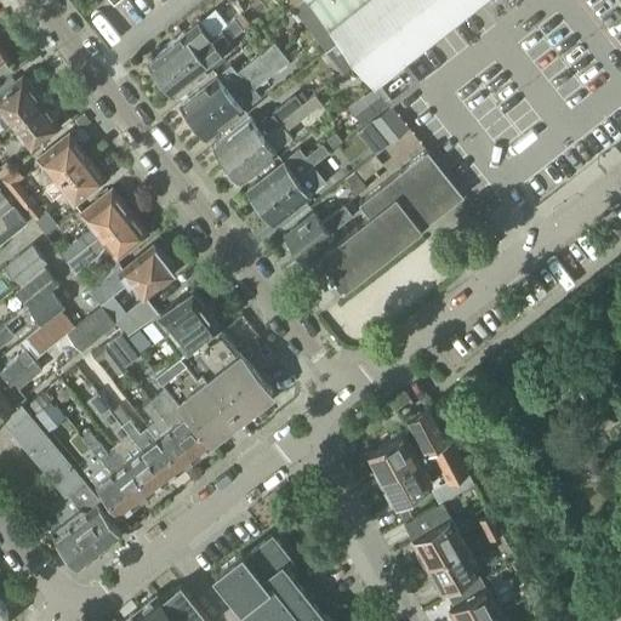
[(375,85),(404,61),(434,36),(479,0),(308,0),(375,84),(375,85)]
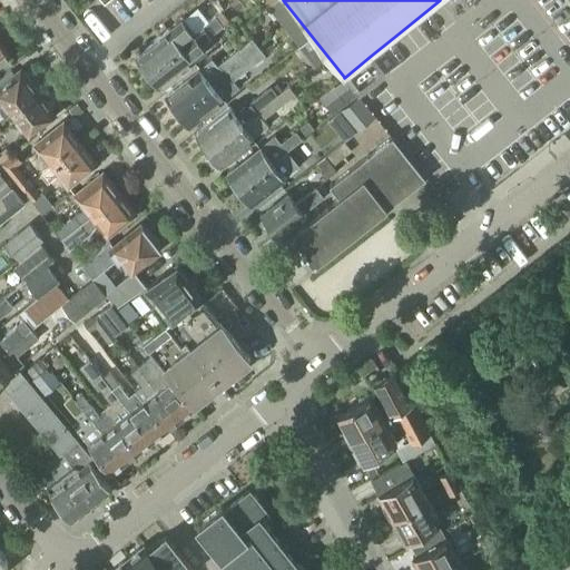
[(196,35),(204,27),(195,33),(184,18),(169,29),(136,55),(148,71),(196,35)]
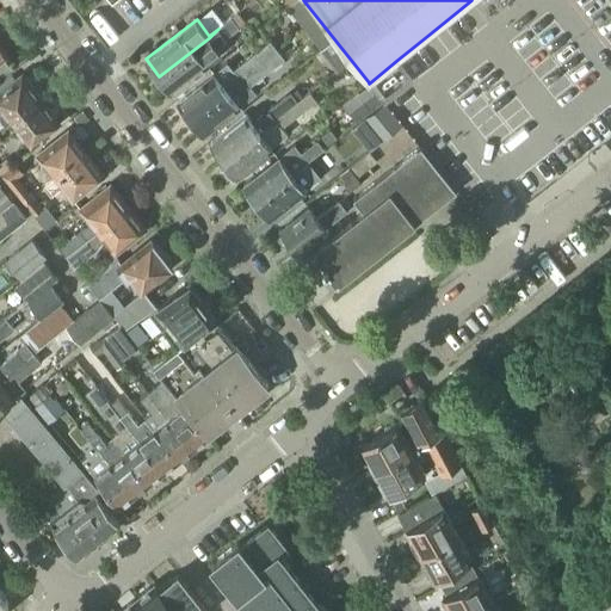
[(210,37),(159,76),(172,93),(221,55),(215,48),(227,39),(224,37),(235,29),(229,20),(218,30),(218,29),(210,37)]
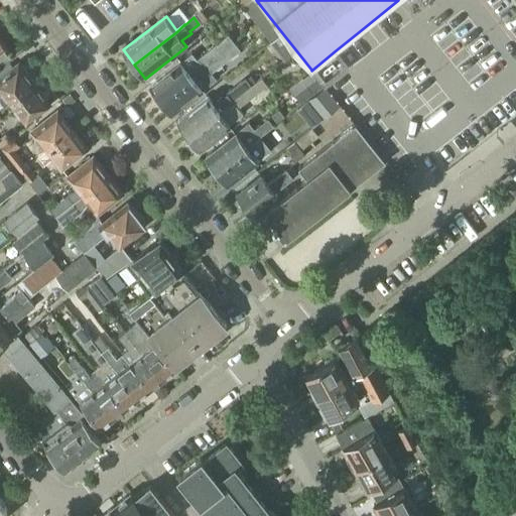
[(161,100),(235,43),(228,34),(197,59),(191,53),(180,62),(150,86),(161,100)]
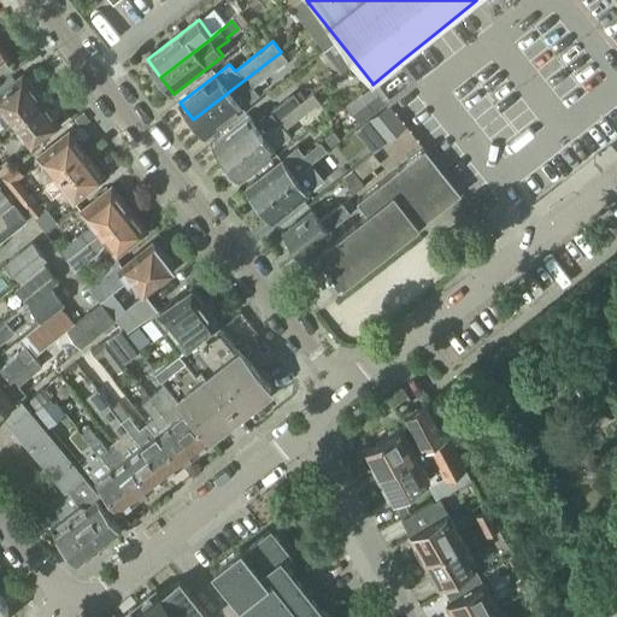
[(0,43),(0,70),(13,60),(0,43)]
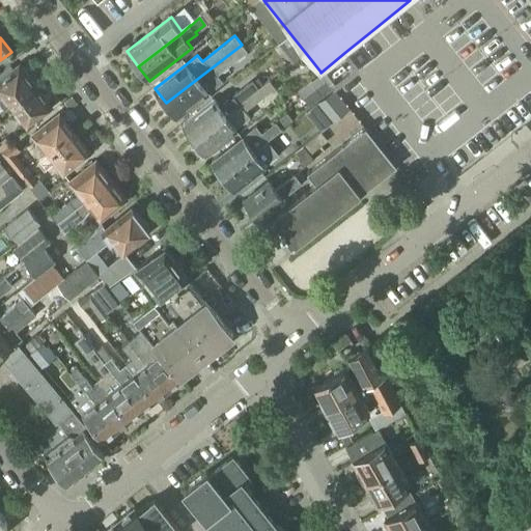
[(177,117),(208,93),(202,85),(216,75),(247,51),(242,45),(166,103),(177,117)]
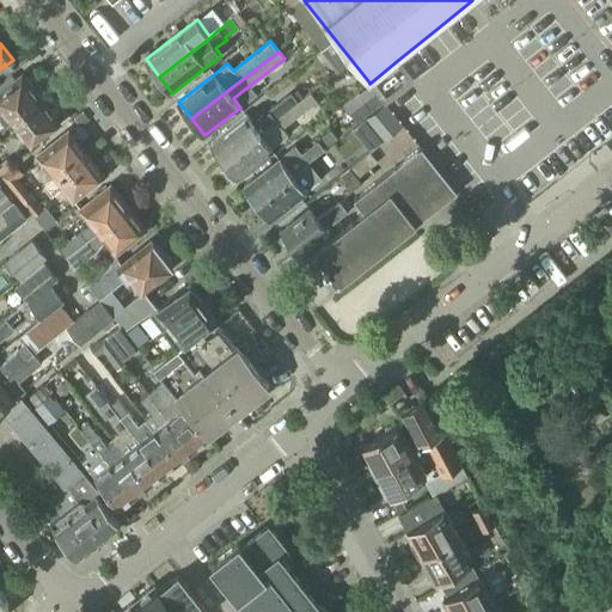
[(11,123),(41,99),(23,75),(0,92),(0,108),(4,112),(0,115),(0,130),(11,122),(11,123)]
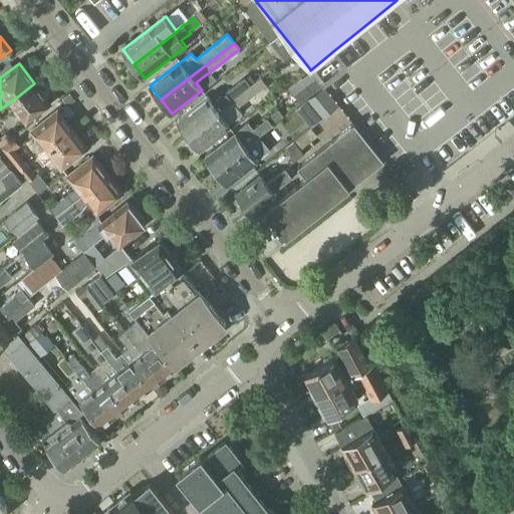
[(285,89),(297,104),(322,85),(310,70),(310,69),(285,89)]
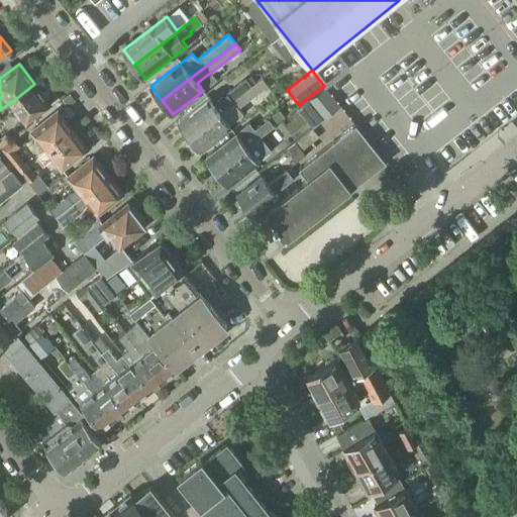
[(232,101),(190,135),(201,149),(230,126),(229,124),(242,114),(238,108),(268,86),(262,78),(232,101)]
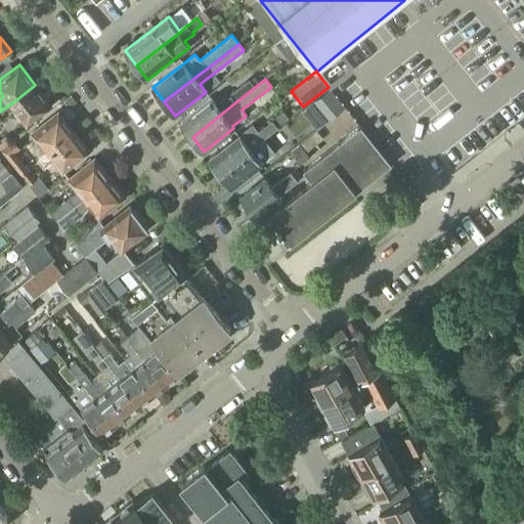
[(35,85),(9,105),(26,125),(51,104),(35,85)]
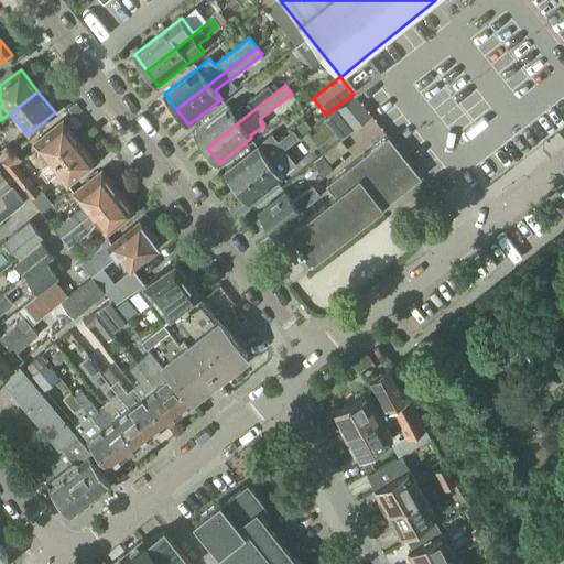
[(368,115),(353,95),(338,107),(353,127),(368,115)]
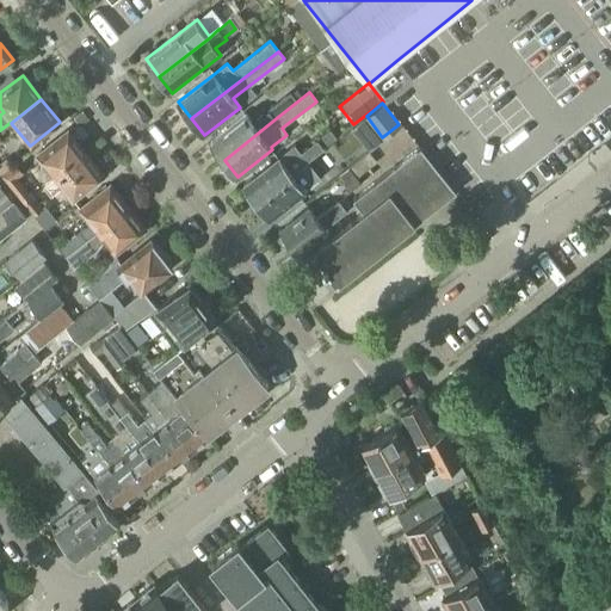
[(211,143),(224,160),(275,119),(267,110),(251,124),(245,117),(211,143)]
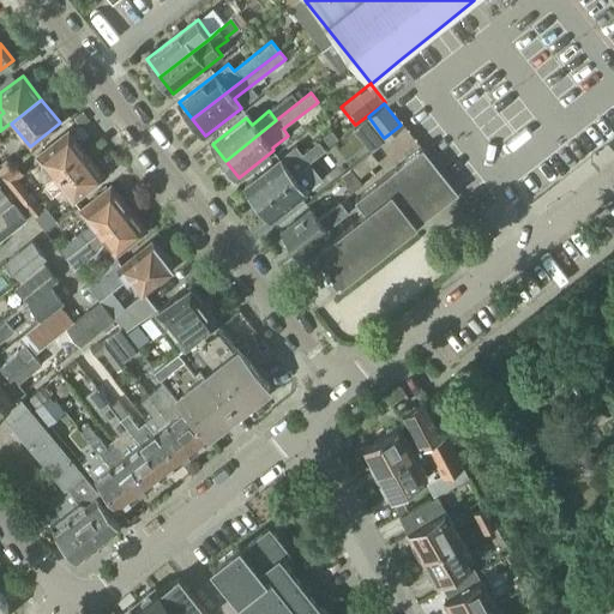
[(326,149),(338,139),(342,136),(335,127),(319,139),(326,149)]
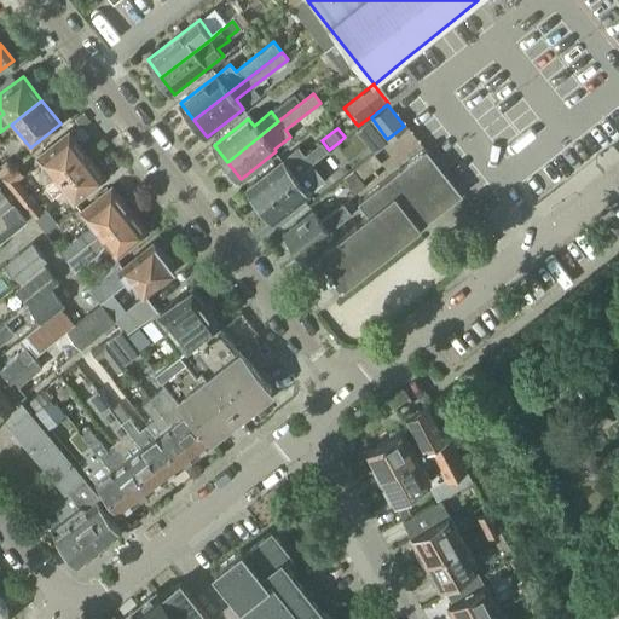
[(56,180),(86,156),(69,133),(39,157),(56,180)]
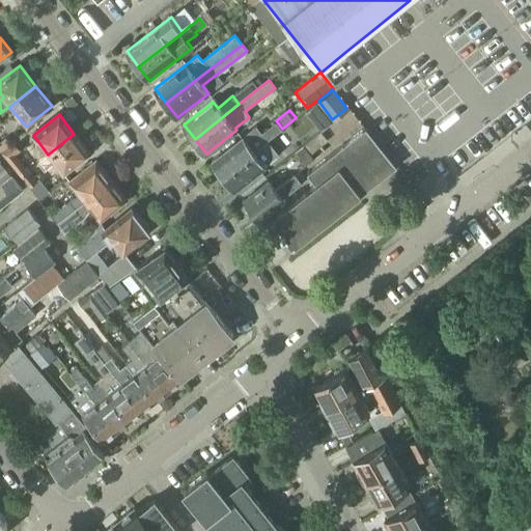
[(234,189),(264,165),(259,158),(272,147),(279,142),(279,141),(298,127),(292,120),(282,129),(272,136),(267,140),(223,174),(234,189)]
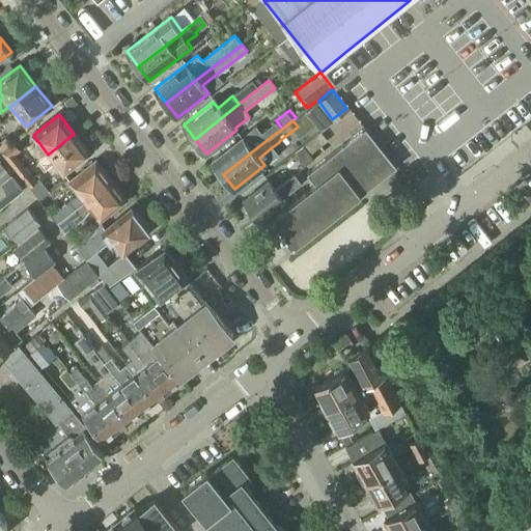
[(223,174),(267,140),(272,136),(267,129),(248,144),(243,137),(212,161),(223,174)]
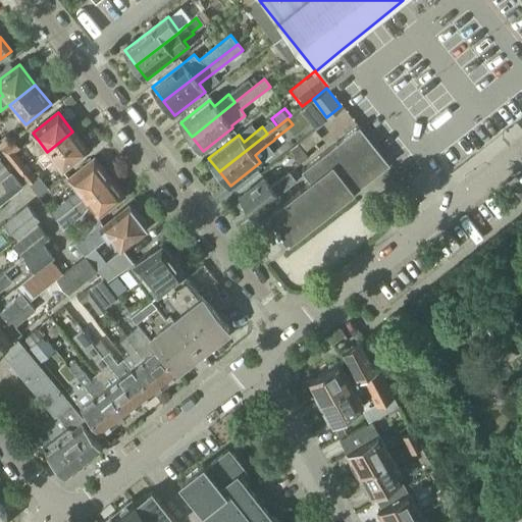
[(289,244),(388,165),(358,126),(302,170),(310,181),(267,215),(273,224),(265,230),(273,241),(281,235),(289,244)]
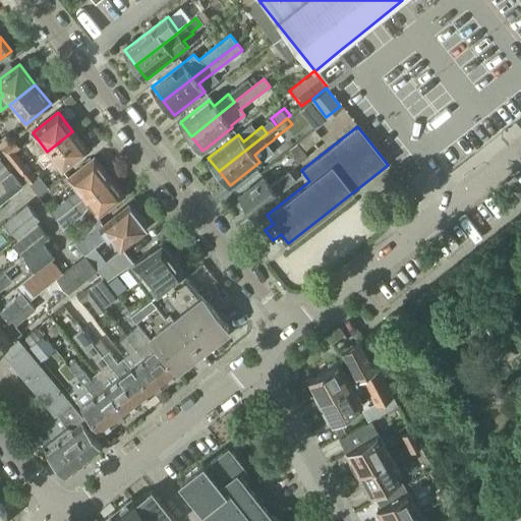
[(72,131),(47,152),(61,171),(88,150),(72,131)]
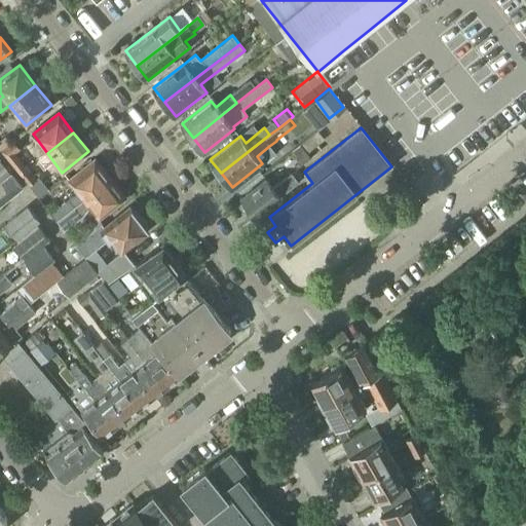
[(305,152),(315,144),(309,137),(299,144),(305,152)]
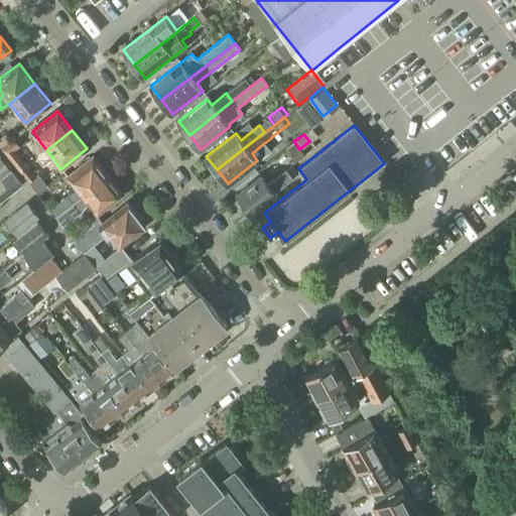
[(20,172),(28,166),(15,150),(20,146),(14,139),(2,149),(20,172)]
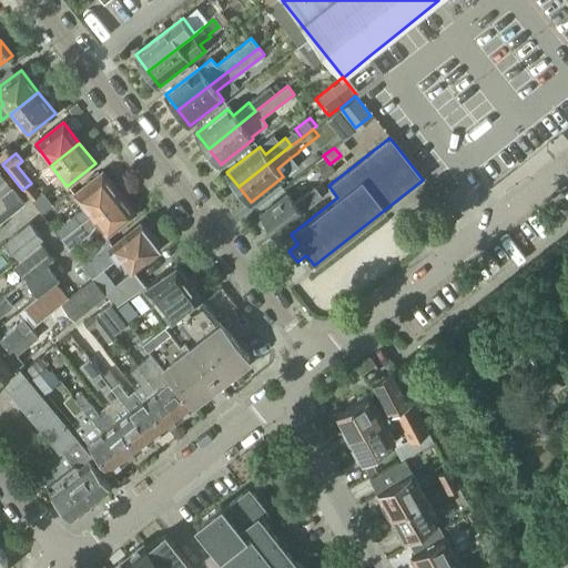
[(332,169),(323,158),(316,162),(325,174),(332,169)]
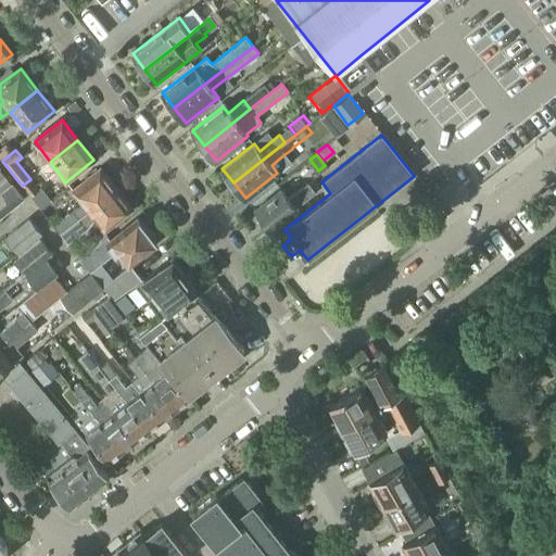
[(61,234),(89,211),(116,189),(101,168),(73,191),(83,203),(53,226),(59,234),(60,232),(61,234)]
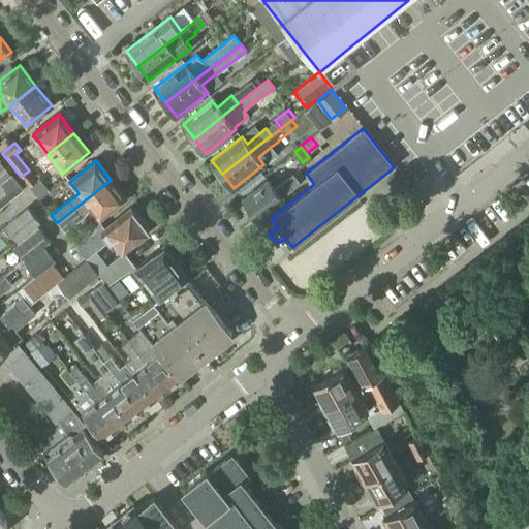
[(29,170),(21,177),(29,186),(36,180),(29,170)]
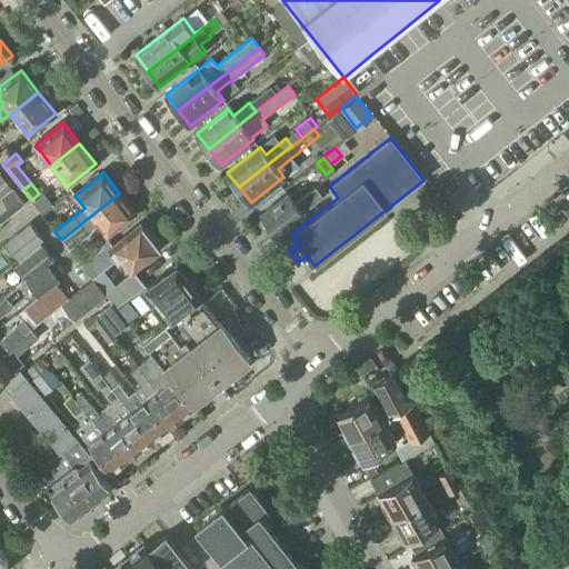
[(276,235),(323,197),(316,187),(296,203),(289,195),(261,216),(276,235)]
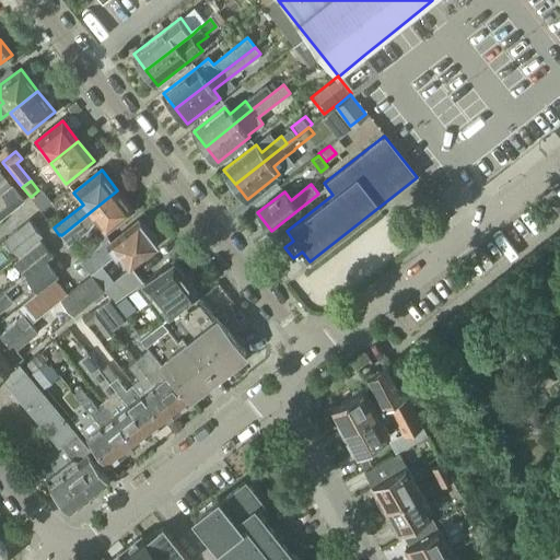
[(0,195),(0,220),(24,201),(11,186),(0,195)]
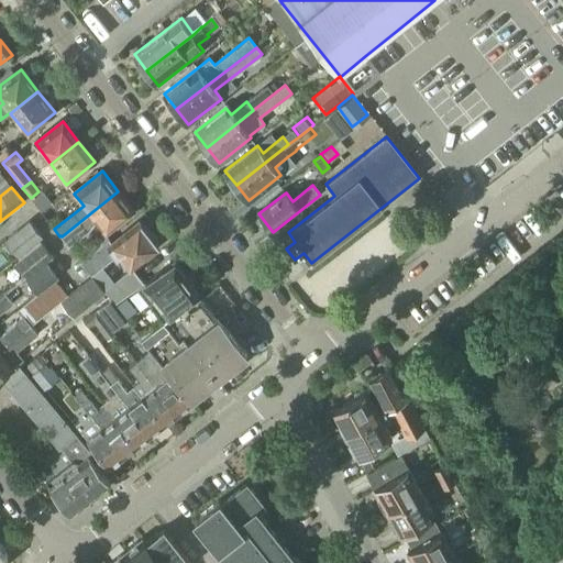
[(106,234),(133,212),(118,191),(90,213),(62,236),(68,245),(90,230),(96,221),(106,234)]
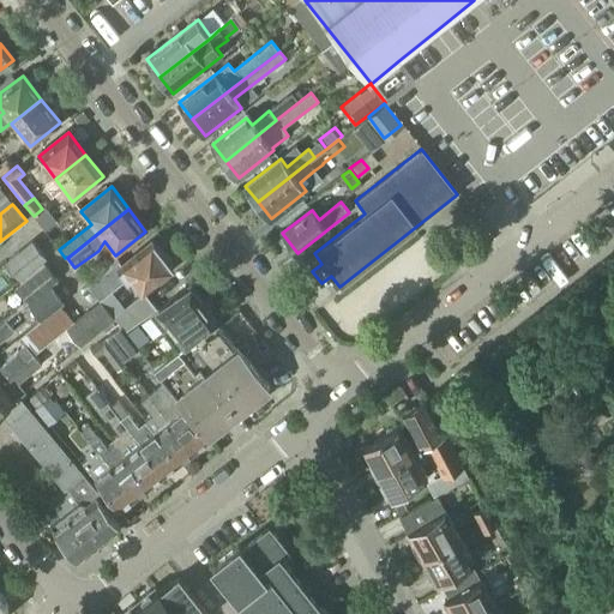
[(19,281),(43,263),(43,262),(47,258),(31,240),(4,263),(19,281)]
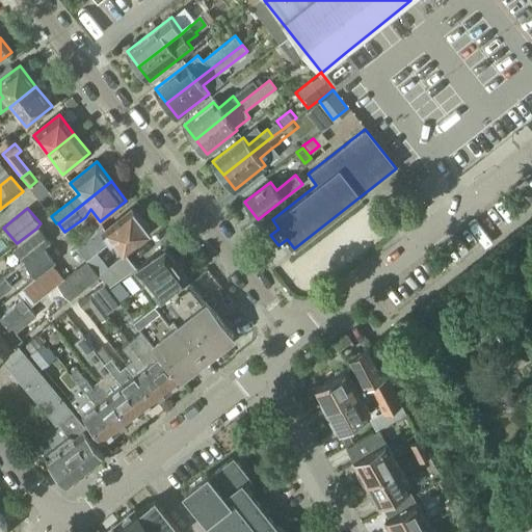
[(150,233),(132,209),(106,230),(103,225),(76,247),(86,260),(113,239),(124,253),(150,233)]
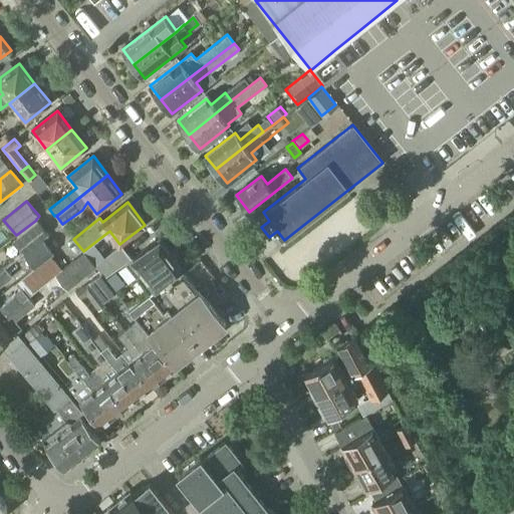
[(36,220),(16,235),(17,236),(13,240),(25,253),(41,240),(48,234),(36,220)]
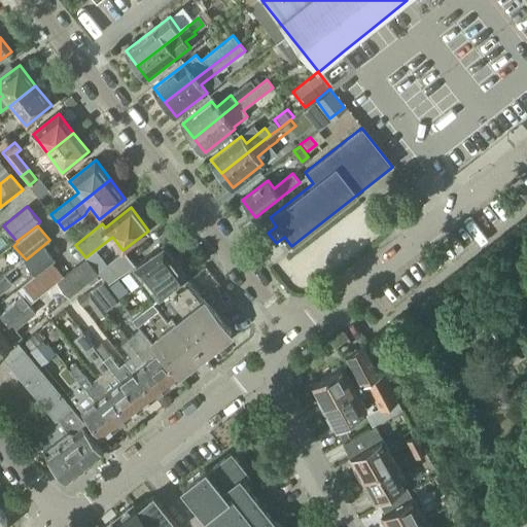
[(42,246),(26,259),(30,265),(29,265),(36,274),(51,262),(54,260),(42,246)]
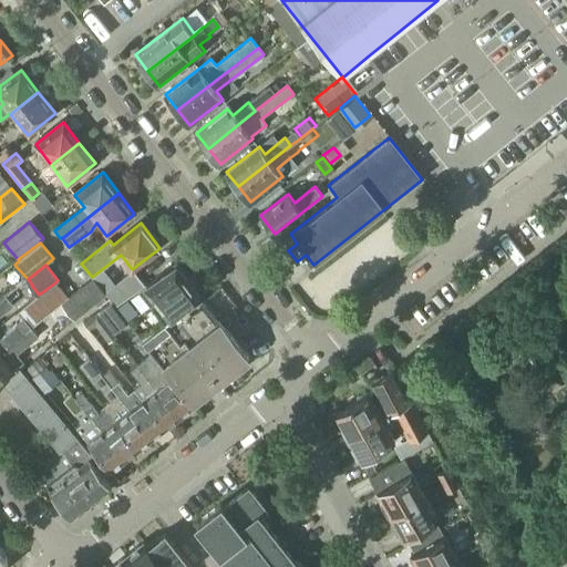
[(137,291),(150,306),(156,300),(186,280),(187,279),(175,265),(154,280),(145,286),(137,291)]
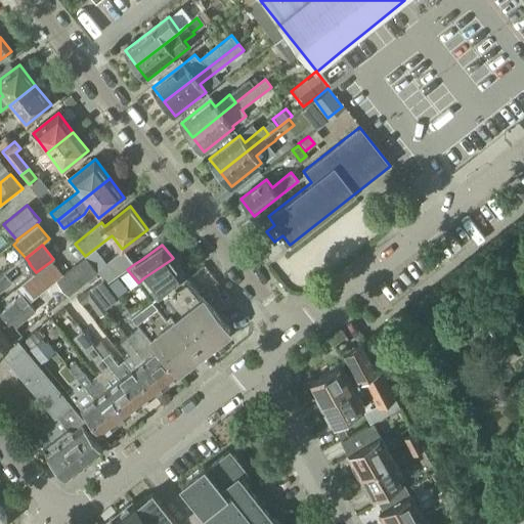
[(127,269),(134,264),(123,250),(97,270),(106,282),(127,268),(127,269)]
